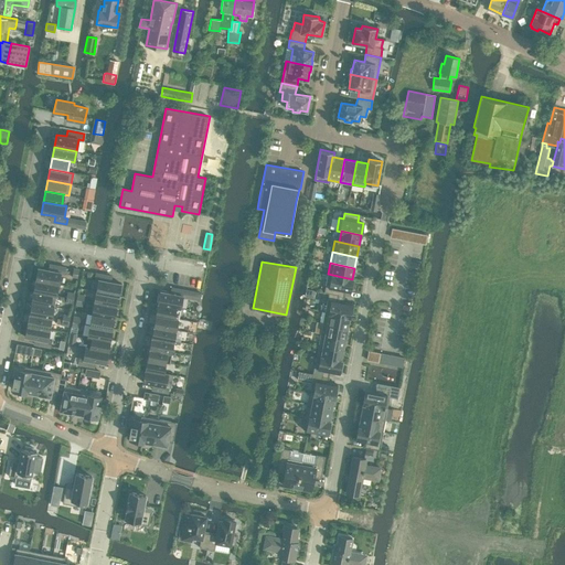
[(38,268),(35,280),(59,285),(61,273),(64,274),(66,267),(53,265),(52,270),(49,269),(38,268)]
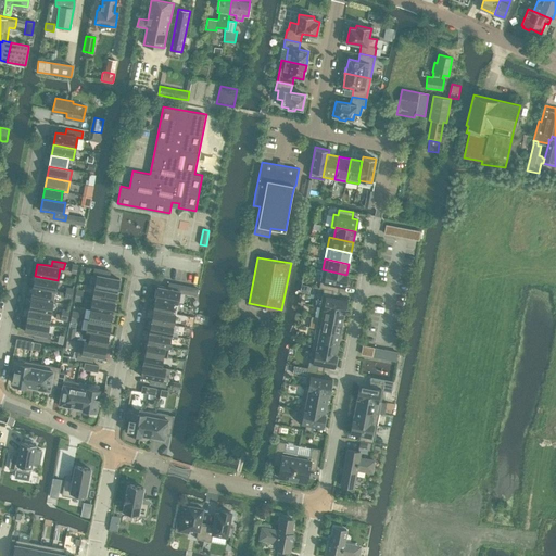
[(105,277),(106,272),(93,268),(92,275),(97,276),(95,287),(117,291),(119,279),(110,277),(105,277)]
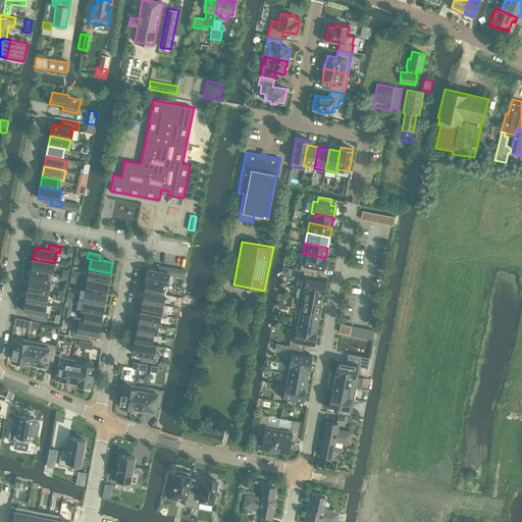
[(303,253),(300,270),(304,271),(317,273),(318,268),(325,269),(326,263),(324,262),(325,258),(303,253)]
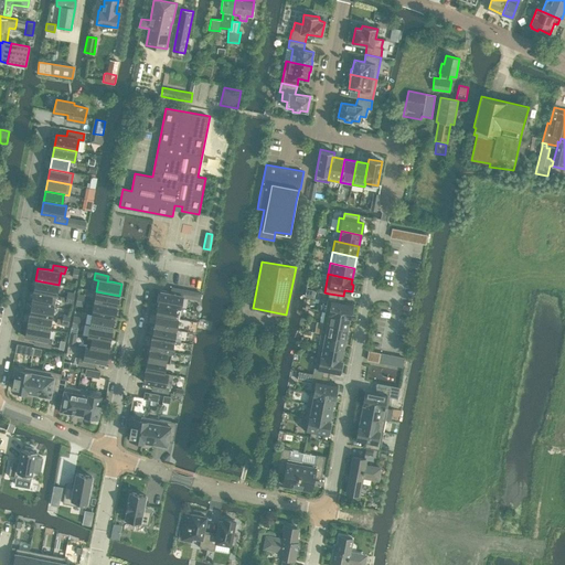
[(56,296),(59,285),(35,280),(33,291),(52,295),(56,296)]
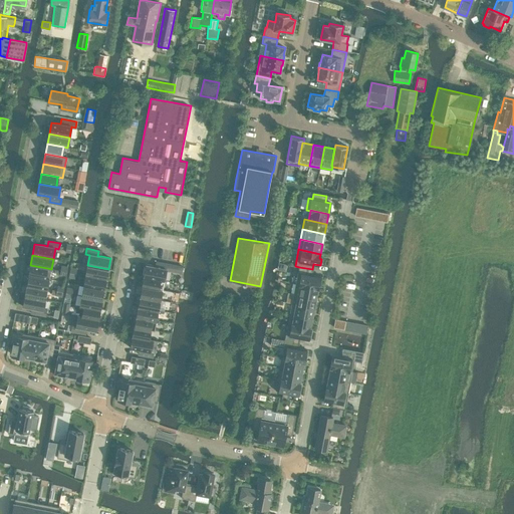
[(47,268),(30,265),(28,275),(45,278),(49,279),(51,269),(47,268)]
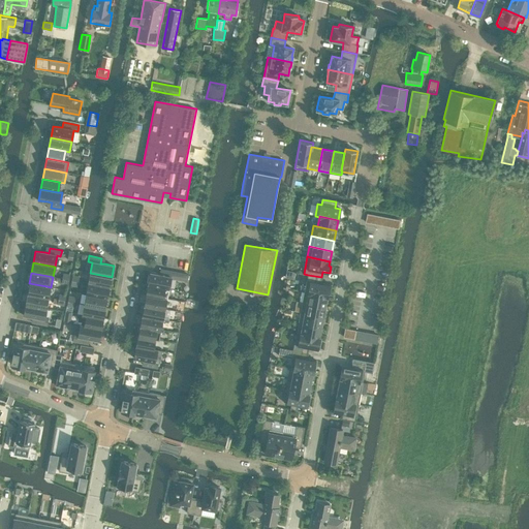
[(90,273),(88,283),(110,287),(112,277),(90,273)]
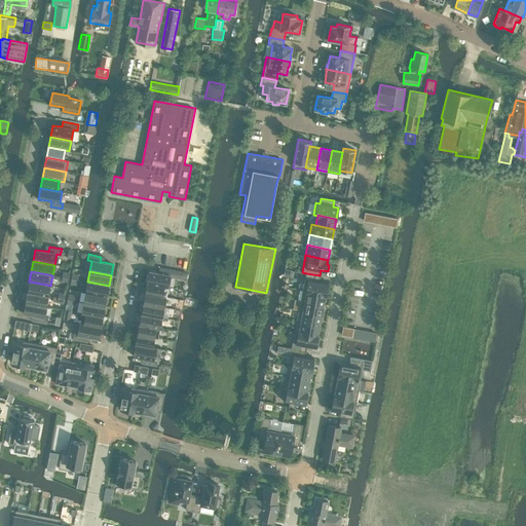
[(149,271),(147,283),(168,287),(171,275),(168,275),(165,275),(162,274),(162,273),(149,271)]
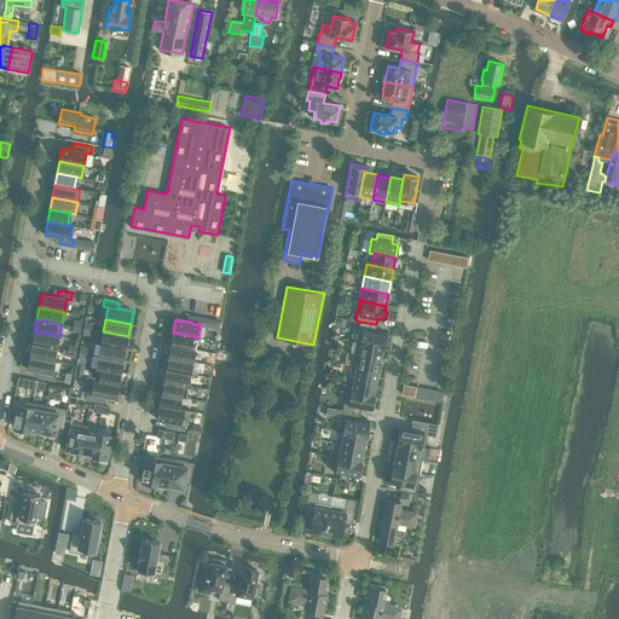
[(360,322),(357,341),(383,347),(383,341),(386,341),(388,334),(375,331),(376,324),(360,322)]
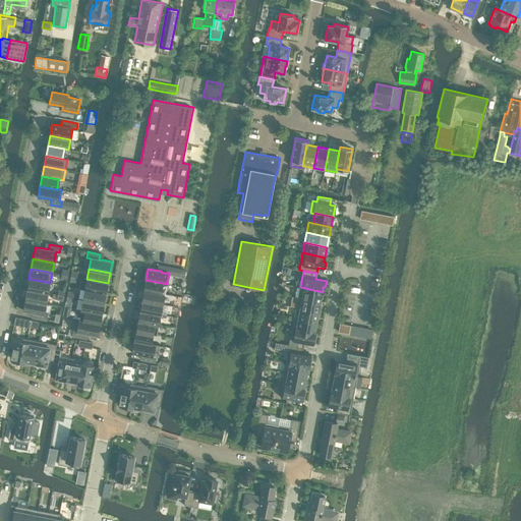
[(46,282),(29,279),(27,289),(48,293),(50,283),(46,282)]
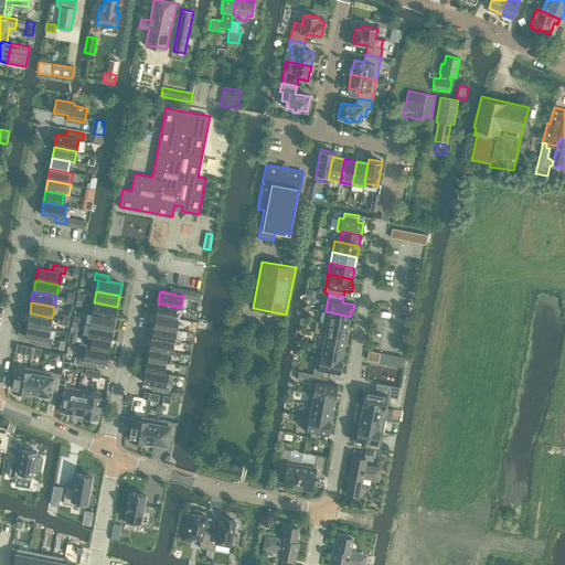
[(94,302),(92,313),(115,318),(117,307),(94,302)]
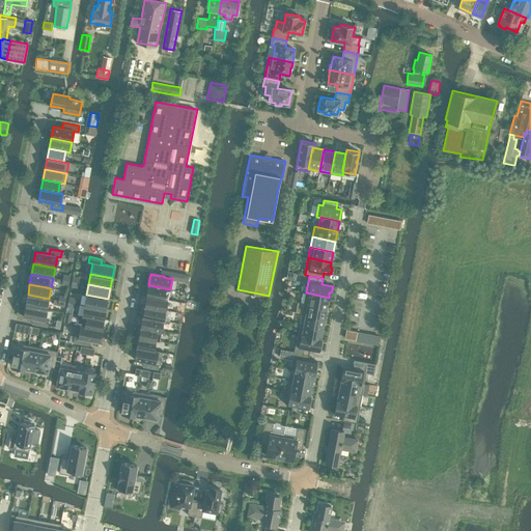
[(148,285),(146,296),(168,300),(170,289),(148,285)]
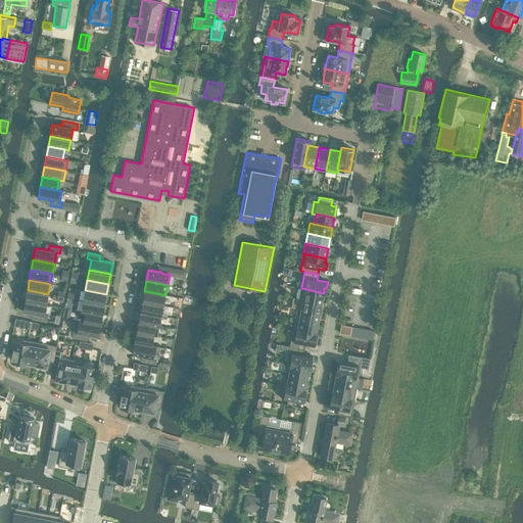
[(301,288),(299,298),(322,303),(324,293),(301,288)]
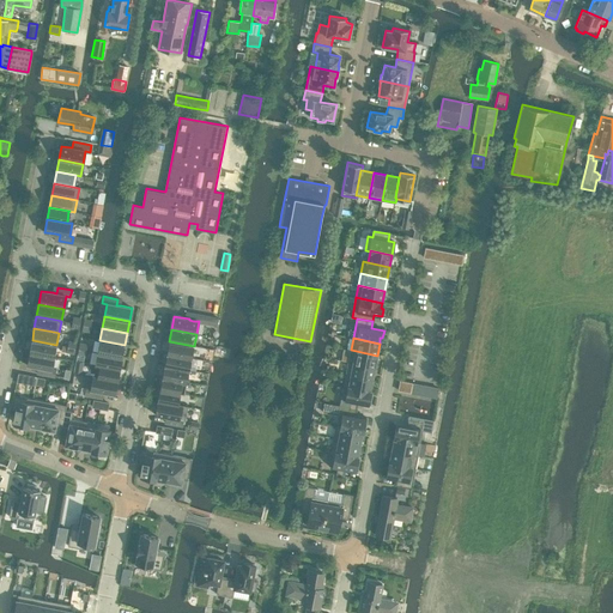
[(56,345),(32,340),(30,352),(54,357),(56,345)]
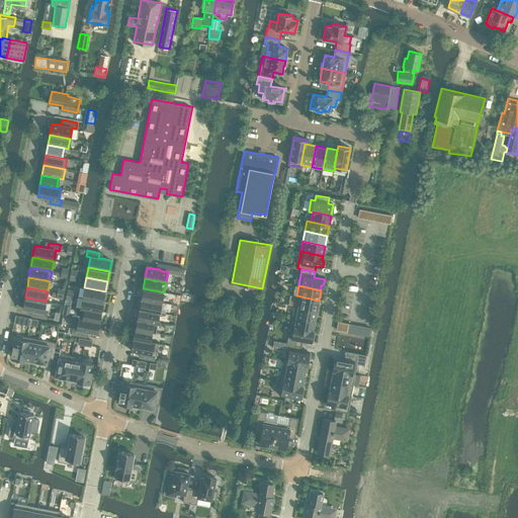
[(103,301),(105,291),(84,287),(82,297),(103,301)]
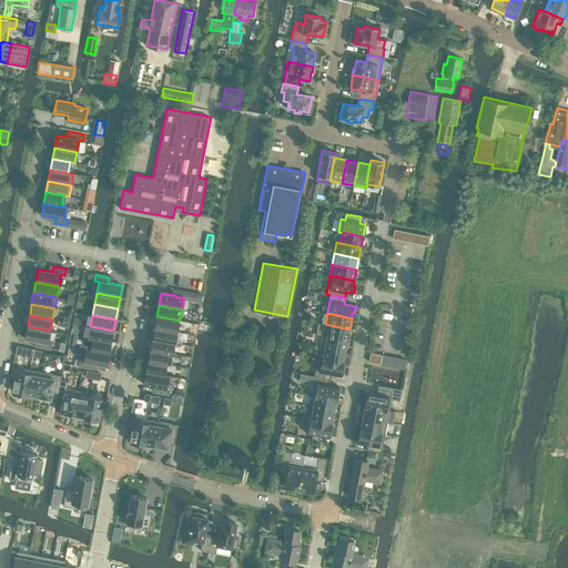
[(156,316),(154,327),(178,332),(180,321),(156,316)]
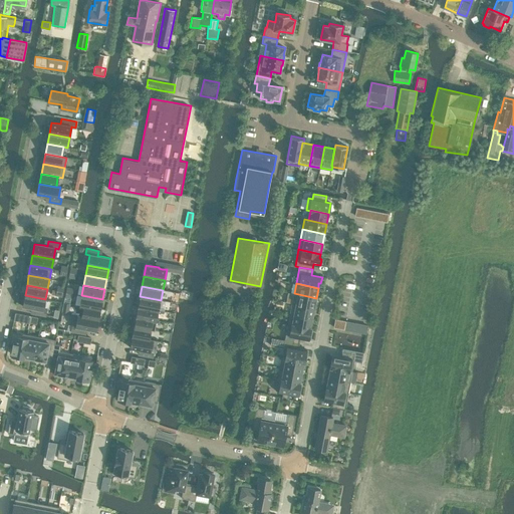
[(294,293),(292,303),(314,308),(316,298),(294,293)]
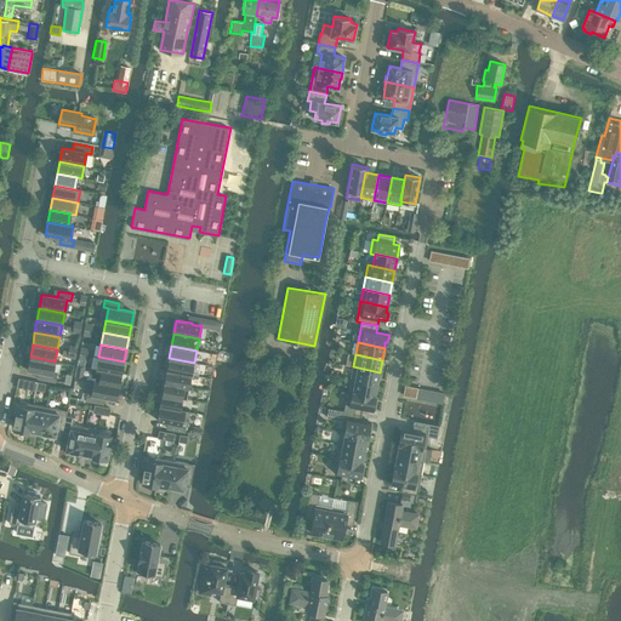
[(55,362),(30,357),(28,370),(39,372),(38,379),(56,382),(57,375),(52,374),(55,362)]
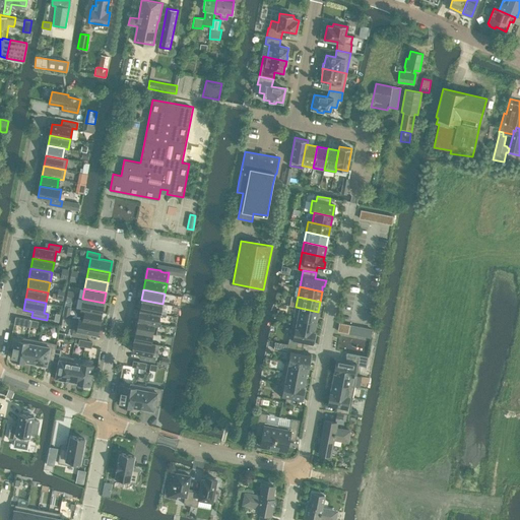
[(84,310),(102,313),(104,303),(82,299),(80,310),(84,310)]
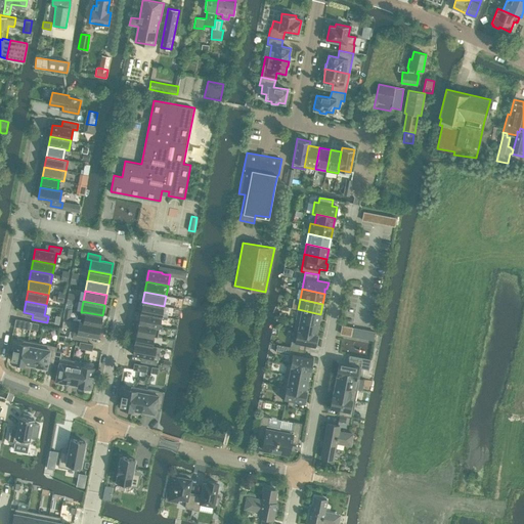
[(142,302),(140,312),(162,316),(164,306),(142,302)]
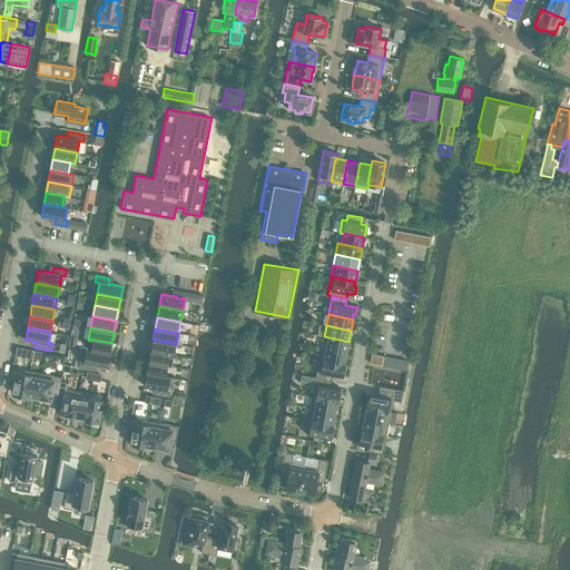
[(324,336),(322,347),(325,349),(346,353),(349,342),(324,336)]
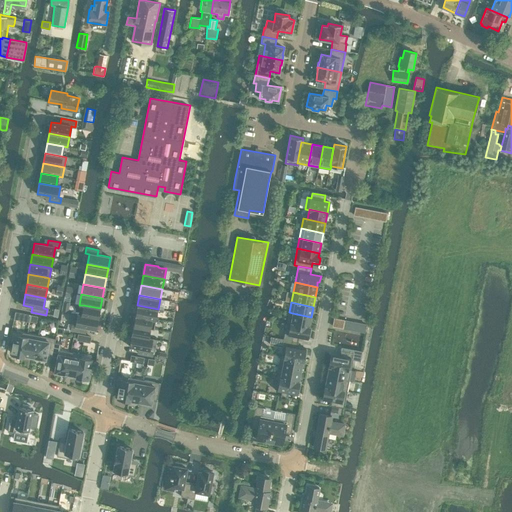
[(83,305),(81,315),(98,318),(100,308),(83,305)]
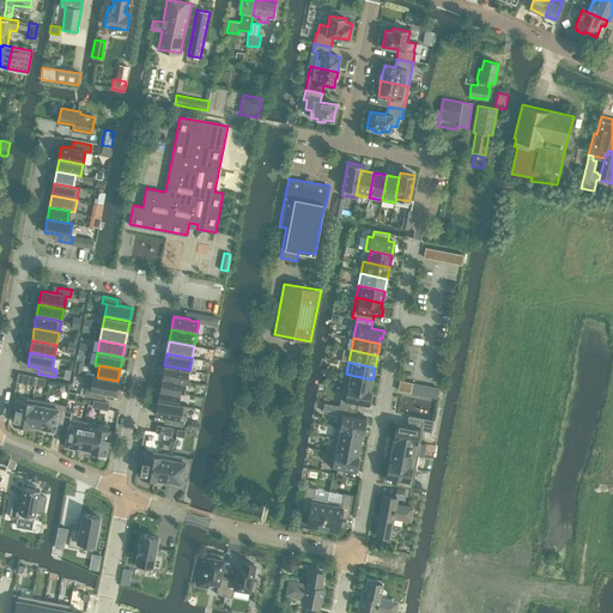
[(164,365),(162,377),(187,382),(189,370),(164,365)]
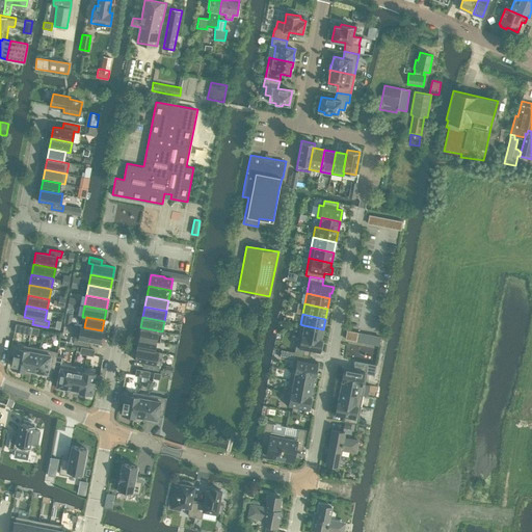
[(31,334),(32,327),(16,324),(15,330),(31,335),(31,334)]
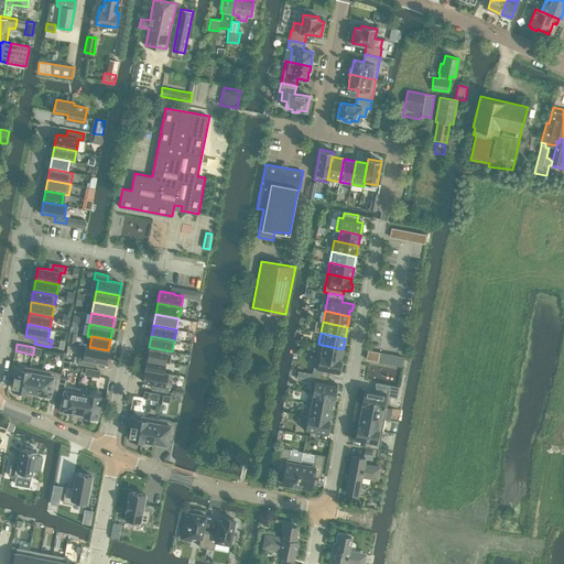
[(318,344),(316,355),(340,360),(343,349),(322,345),(318,344)]
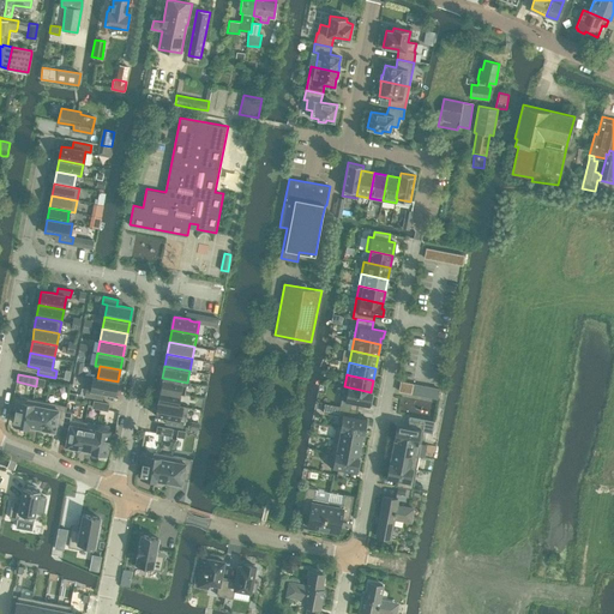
[(115,395),(118,381),(97,378),(92,377),(90,389),(86,389),(85,395),(90,396),(102,398),(103,392),(115,395)]
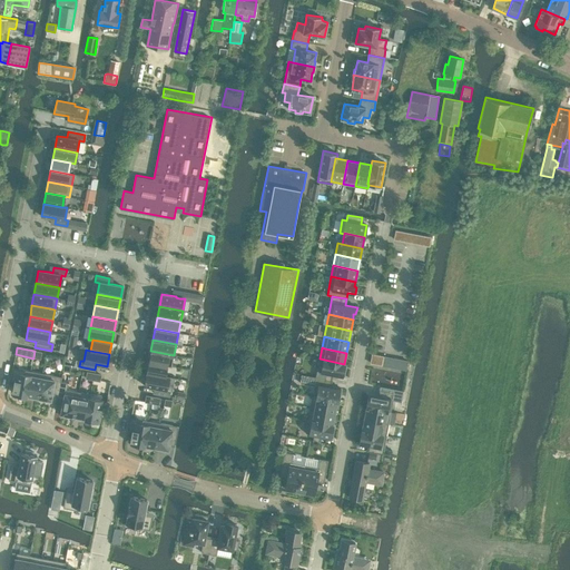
[(150,351),(148,362),(167,365),(167,366),(172,366),(174,355),(150,351)]
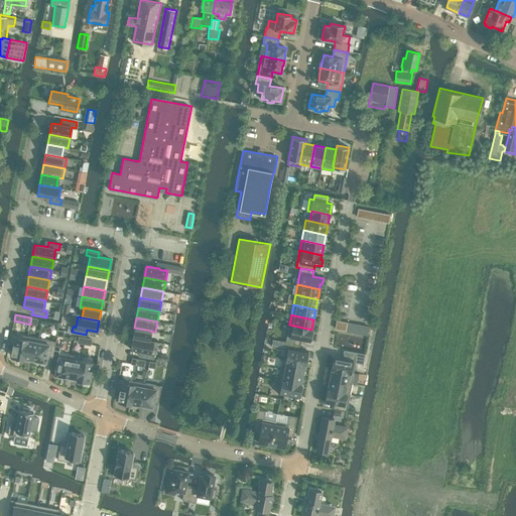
[(289,325),(287,336),(294,338),(293,343),(299,344),(300,339),(311,341),(312,334),(310,334),(311,330),(289,325)]
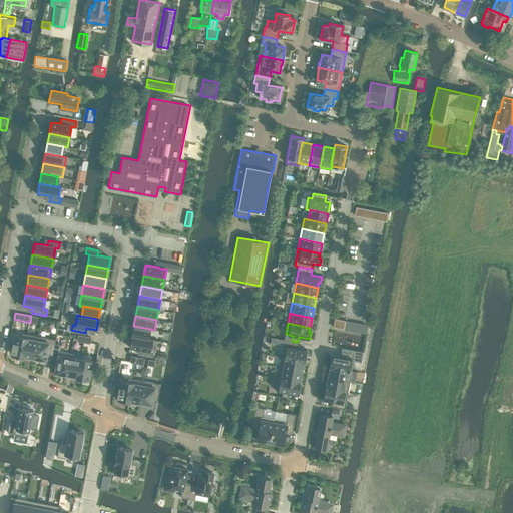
[(133,326),(131,336),(148,339),(150,330),(150,329),(133,326)]
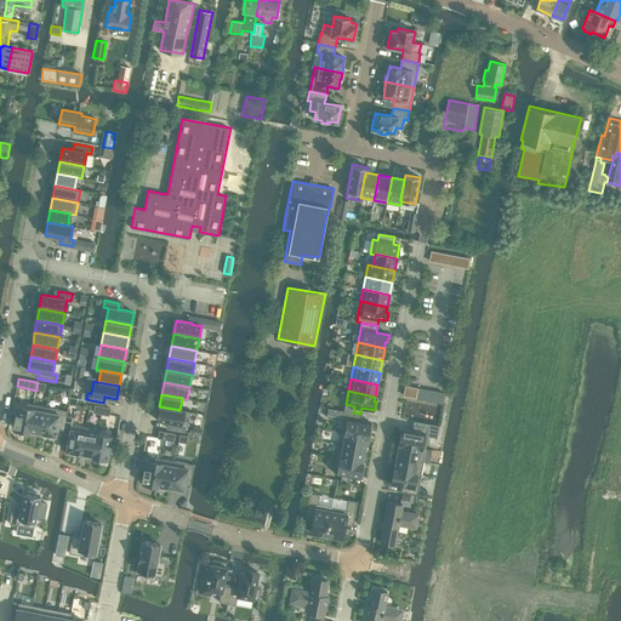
[(28,433),(34,404),(15,400),(12,409),(12,415),(16,415),(13,426),(15,426),(15,428),(21,429),(20,432),(28,433)]
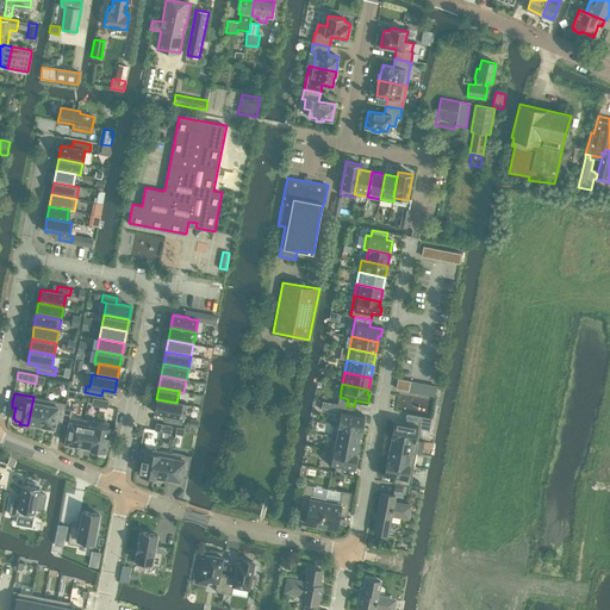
[(35,424),(41,425),(45,399),(33,397),(27,425),(35,427),(35,424)]
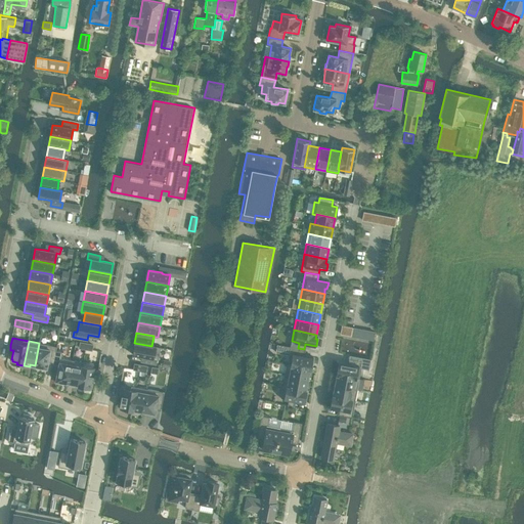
[(56,350),(57,346),(39,343),(35,365),(39,366),(39,368),(46,369),(47,363),(53,364),(56,350)]
